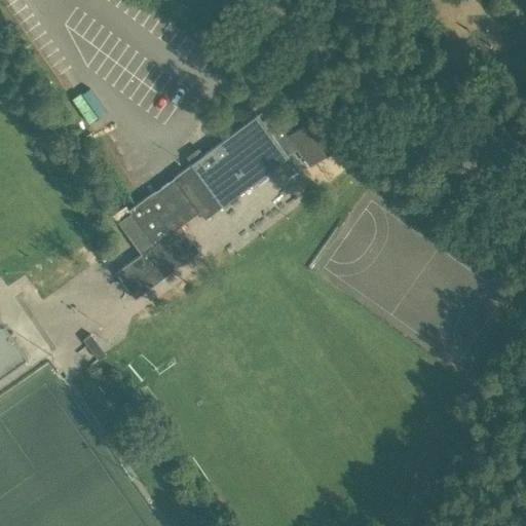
[(79,78),(63,90),(78,112),(95,100),(79,78)]
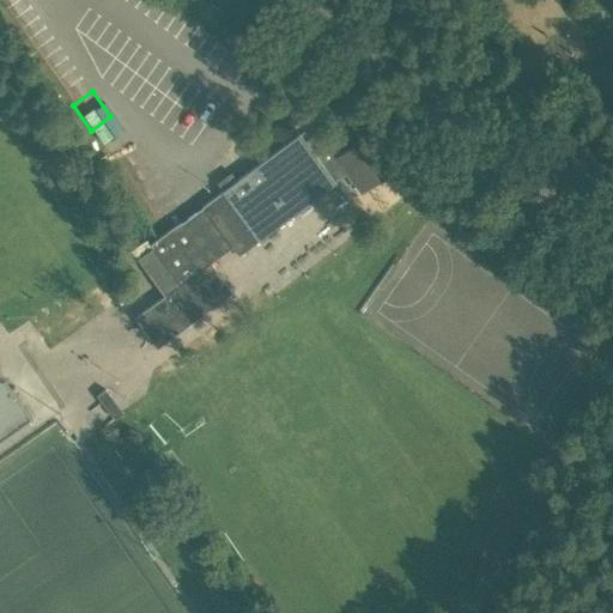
[(322,127),(304,140),(298,133),(201,205),(238,255),(335,183),(333,181),(346,170),(360,189),(394,165),(369,131),(341,152),(322,127)]
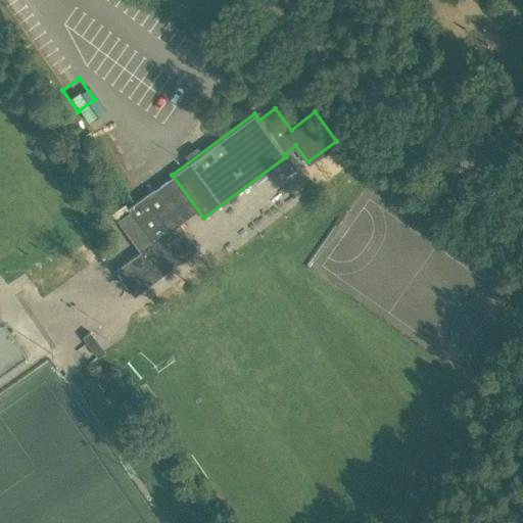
[(151,189),(127,207),(130,211),(116,221),(134,244),(147,234),(152,242),(153,243),(114,271),(133,296),(134,297),(196,251),(151,189)]
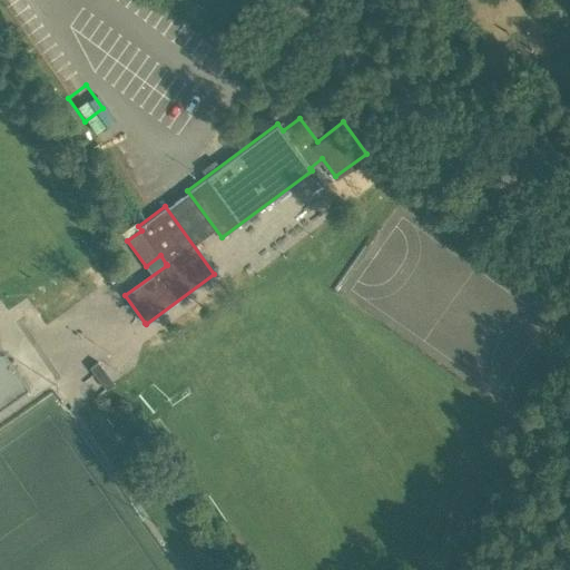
[(0,410),(30,390),(0,346),(0,410)]
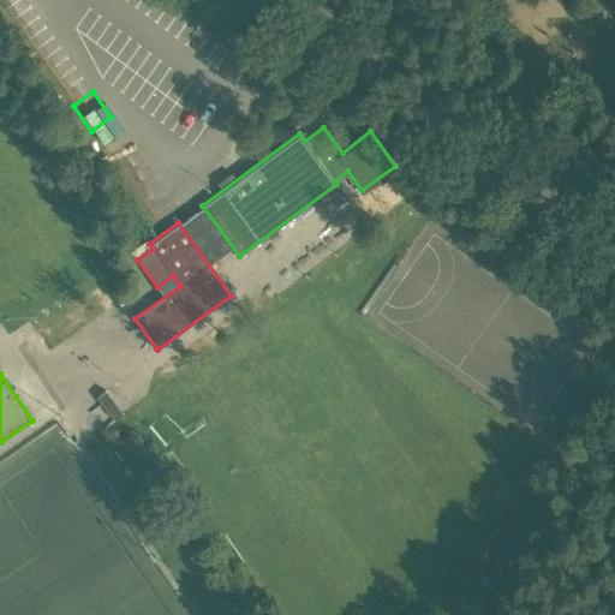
[(124,413),(112,398),(107,392),(97,398),(102,405),(114,421),(124,413)]
